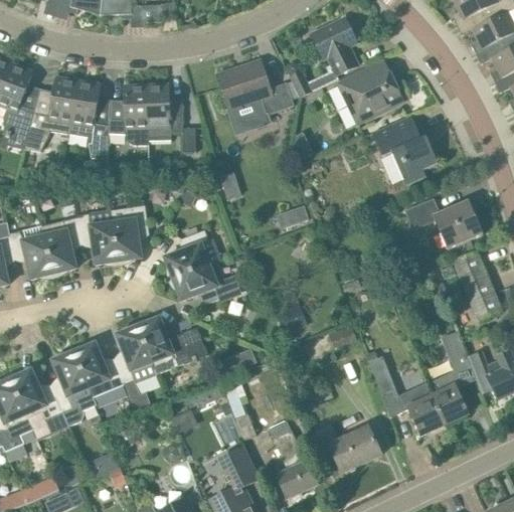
[(100,14),(101,0),(70,0),(69,5),(100,14)]
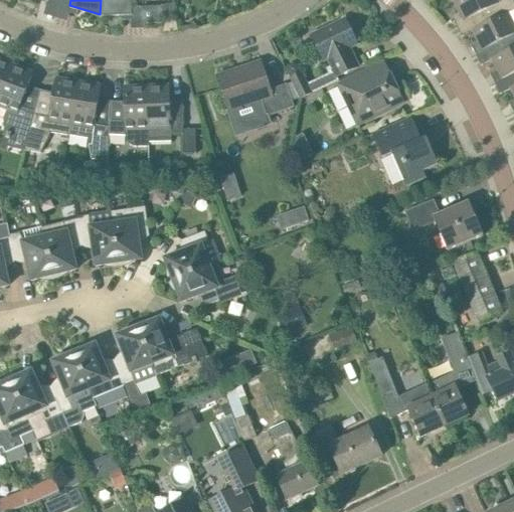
[(101,0),(100,14),(123,13),(130,13),(131,13),(131,5),(130,0),(101,0)]
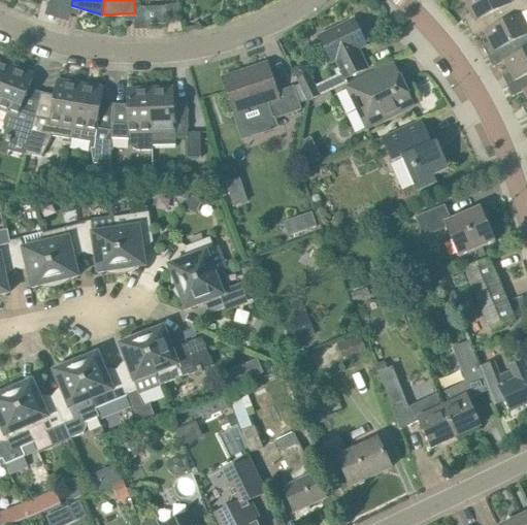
[(145,4),(146,22),(165,21),(165,17),(180,12),(177,0),(164,3),(145,4)]
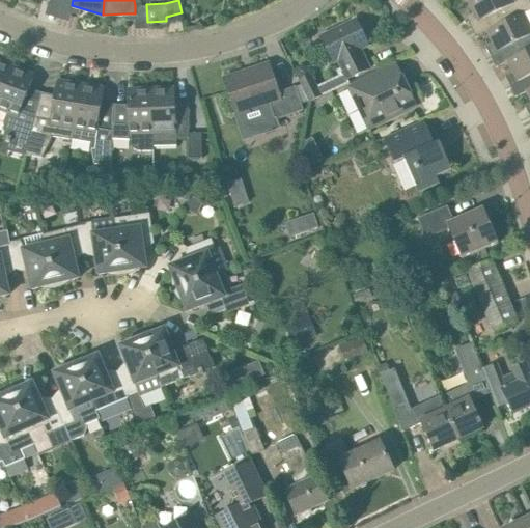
[(486,29),(529,6),(529,0),(513,0),(468,0),(472,10),(465,14),(470,24),(490,12),(496,24),(486,28),(486,29)]
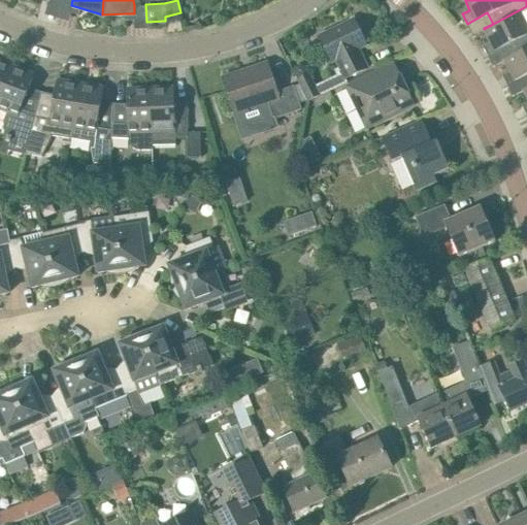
[(526,6),(484,29),(489,39),(482,43),(487,53),(506,42),(513,53),(503,58),(526,45),(526,6)]
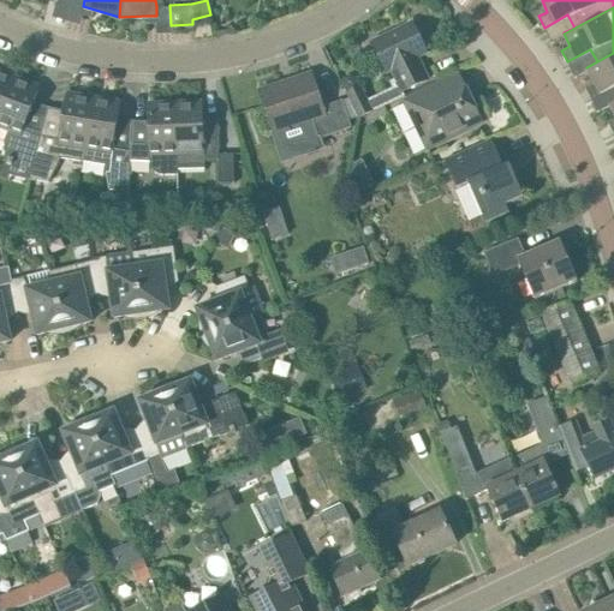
[(401,89),(427,77),(419,61),(417,63),(413,55),(425,49),(411,19),(371,40),(381,61),(386,70),(391,67),(399,84),(401,89)]
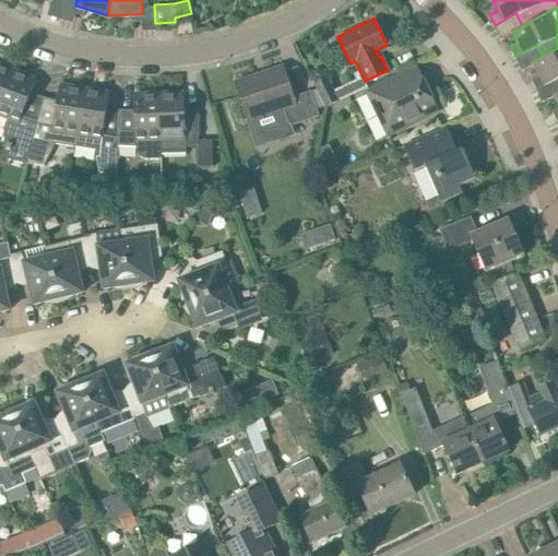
[(557,48),(533,61),(538,73),(531,78),(536,87),(557,77),(557,90),(554,93),(557,91),(557,48)]
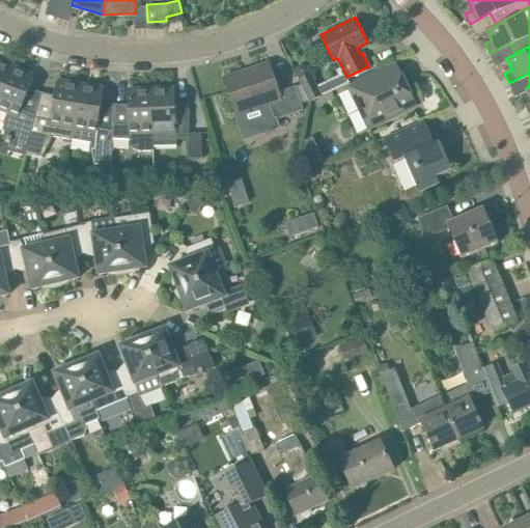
[(0,93),(11,63),(0,58),(0,93)]
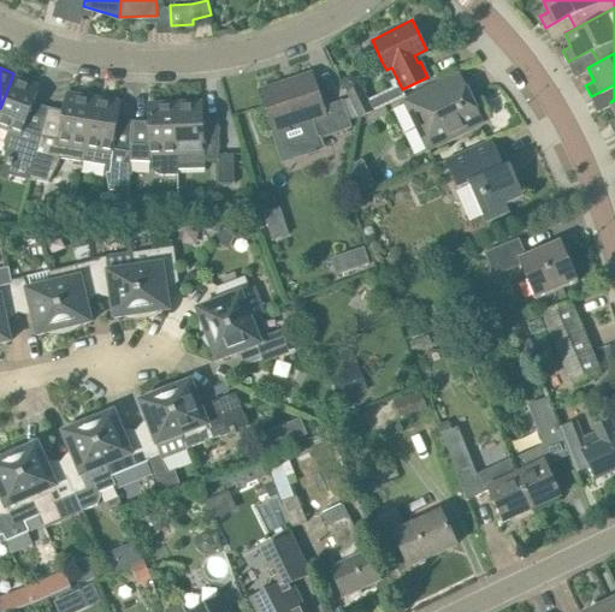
[(311,70),(259,88),(266,111),(265,111),(272,132),(282,161),(324,148),(320,135),(352,125),(350,122),(342,97),(323,104),(319,93),(311,70)]
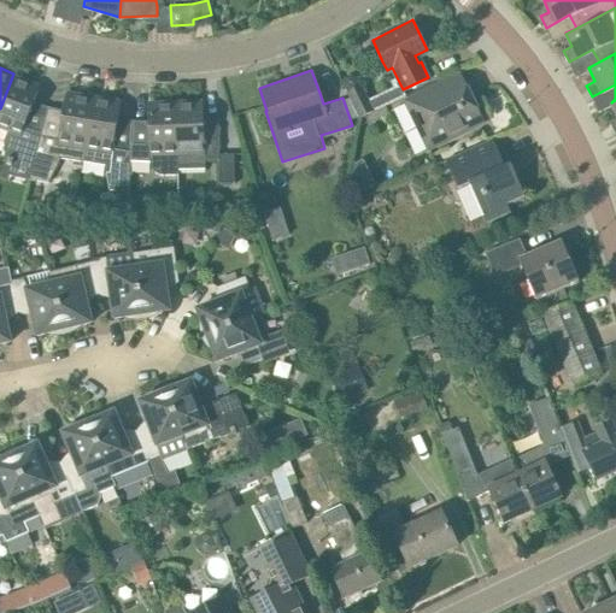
[(13,74),(0,108),(0,125),(7,128),(4,140),(5,163),(30,169),(46,112),(29,107),(39,83),(13,74)]
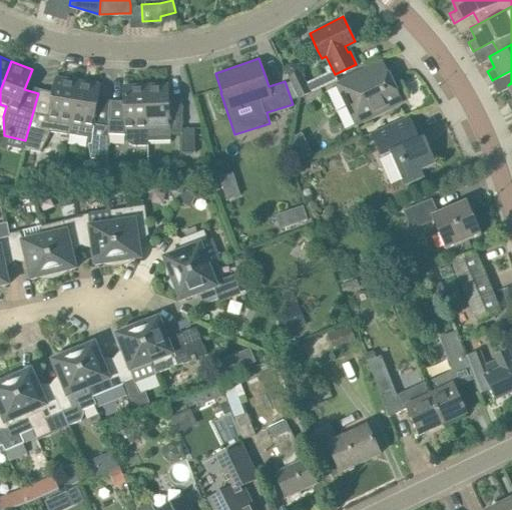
[(356,122),(401,100),(387,71),(373,78),(367,67),(336,82),(356,122)]
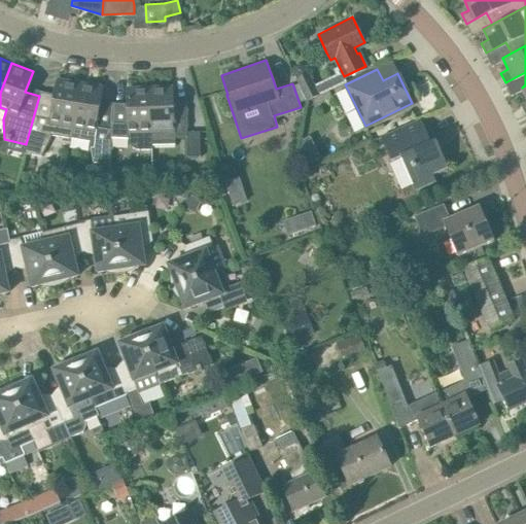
[(306,100),(318,93),(308,71),(294,77),(306,100)]
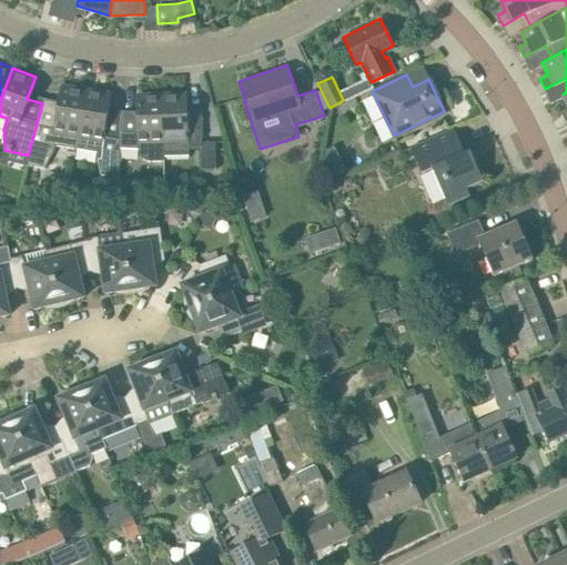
[(76,147),(85,88),(61,83),(57,107),(42,103),(28,155),(26,163),(44,167),(56,144),(76,147)]
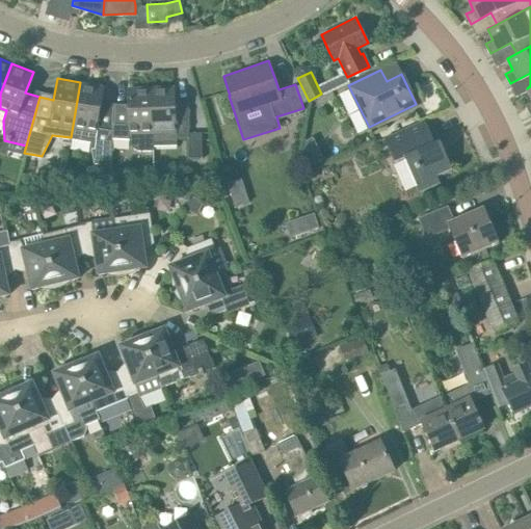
[(99,107),(103,85),(80,82),(71,137),(90,140),(94,163),(110,165),(112,136),(113,108),(99,107)]
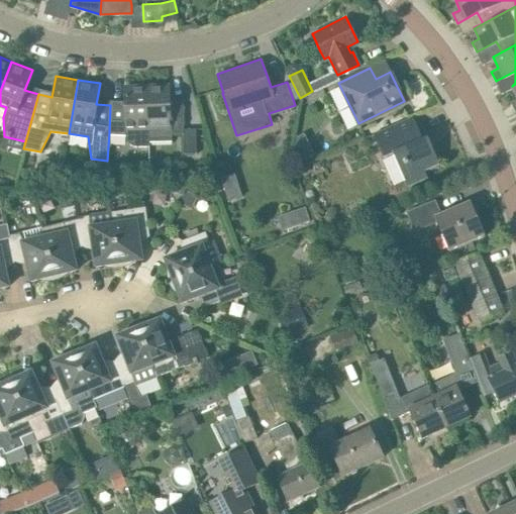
[(169,83),(146,84),(147,129),(170,128),(171,132),(172,132),(183,131),(184,151),(194,151),(196,151),(195,127),(183,127),(182,104),(170,104),(170,103),(170,99),(169,83)]
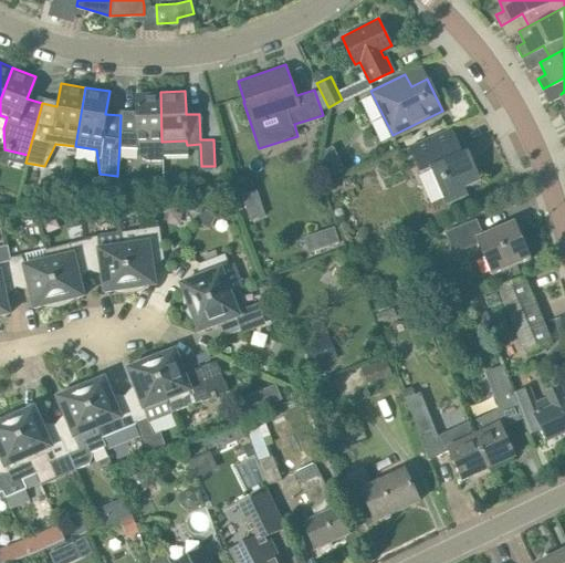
[(149,159),(163,158),(160,92),(136,93),(136,116),(121,115),(119,145),(137,146),(137,147),(138,153),(142,156),(145,158),(149,159)]
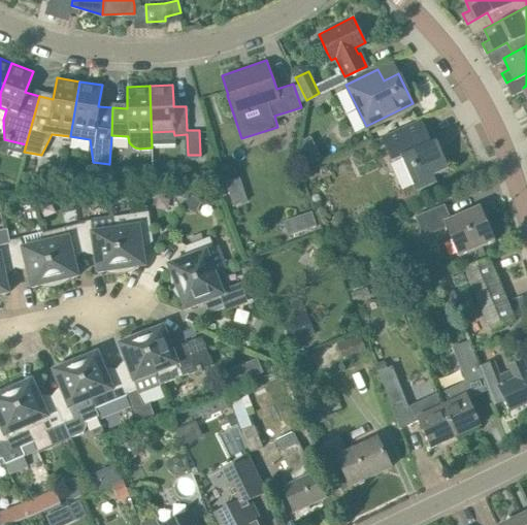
[(416,189),(436,181),(433,173),(449,167),(440,150),(435,152),(426,129),(420,132),(416,122),(421,119),(421,118),(381,135),(392,160),(401,156),(416,189)]
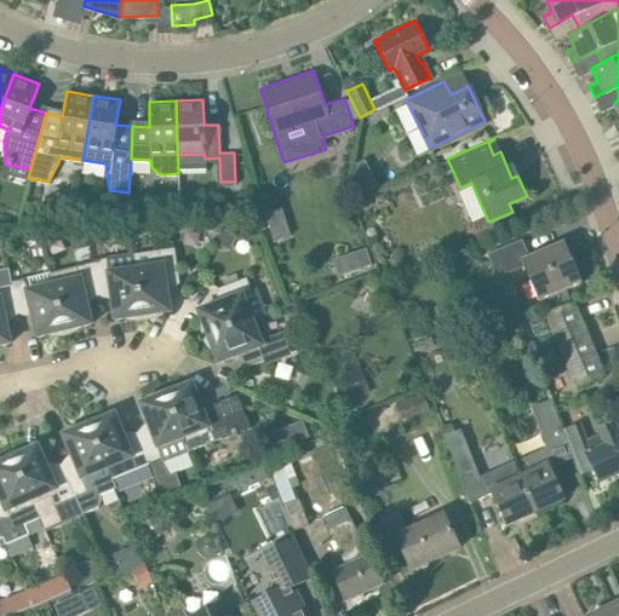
[(141,202),(129,202),(129,211),(141,212),(141,202)]
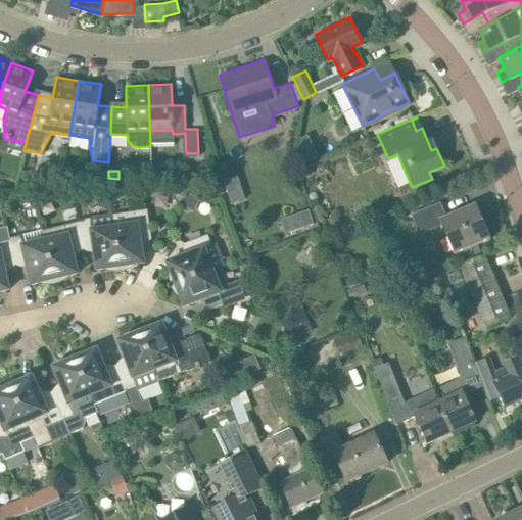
[(178,182),(175,191),(185,195),(188,186),(178,182)]
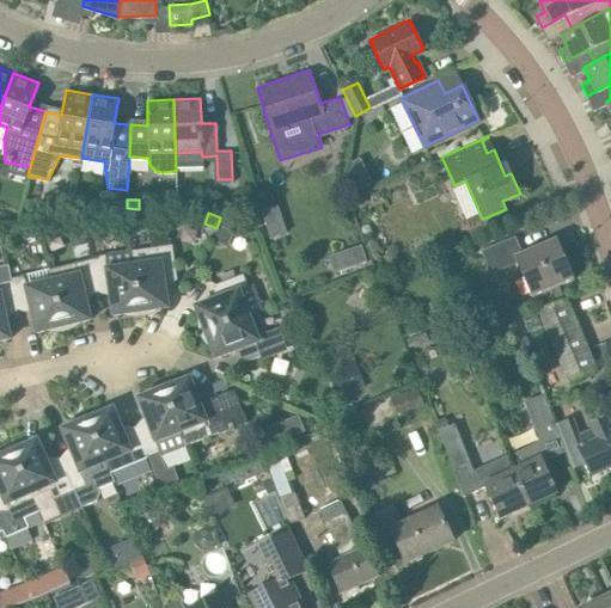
[(250,227),(260,223),(256,215),(255,215),(248,217),(248,219),(246,219),(250,227)]
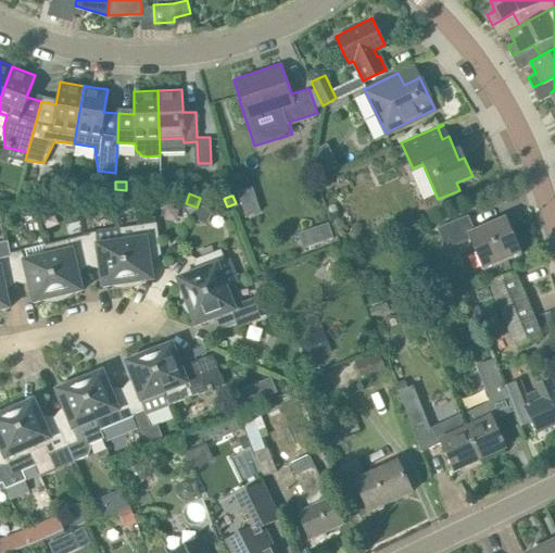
[(242,206),(244,214),(259,210),(256,202),(242,206)]
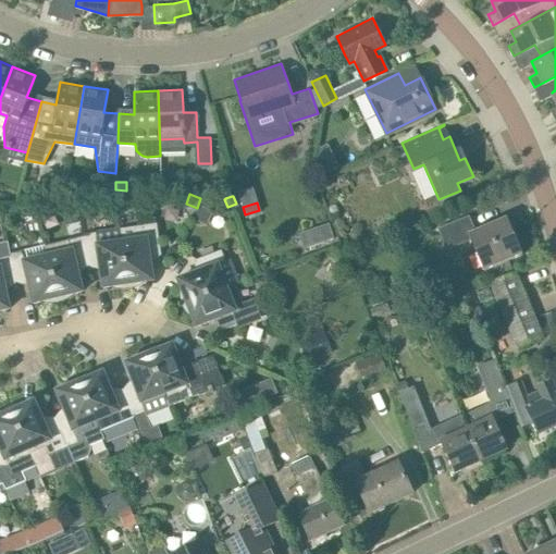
[(521,253),(506,216),(472,230),(467,214),(437,226),(446,248),(470,237),(483,269),(521,253)]
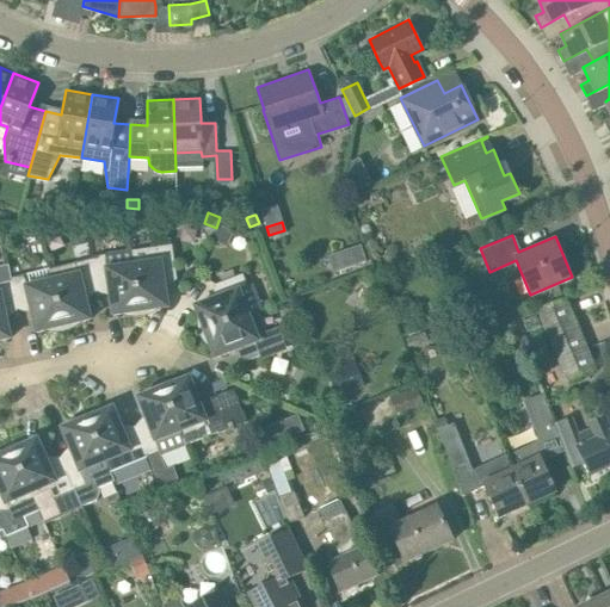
[(171,242),(131,248),(140,314),(143,313),(146,313),(148,311),(151,310),(153,309),(155,307),(167,305),(165,286),(162,278),(176,276),(171,242)]
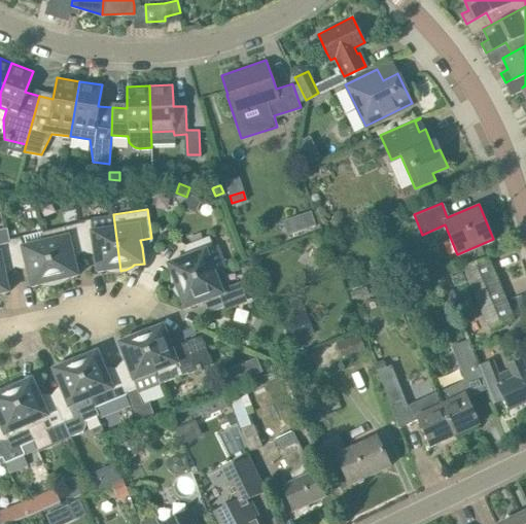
[(283,234),(315,225),(311,209),(279,217),(283,234)]
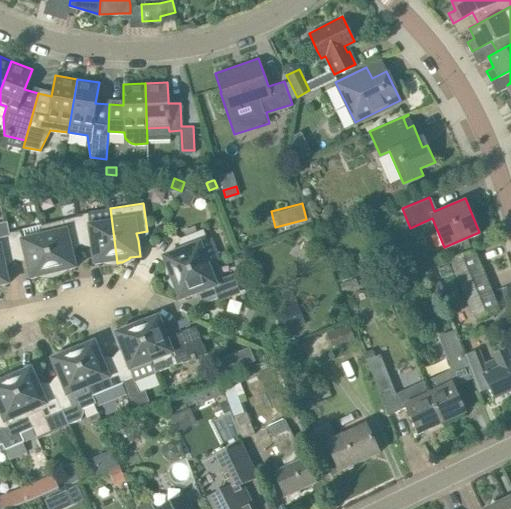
[(109,207),(88,210),(88,211),(75,214),(75,215),(80,241),(91,239),(94,262),(104,261),(107,262),(110,263),(115,263),(117,263),(110,208),(109,207)]
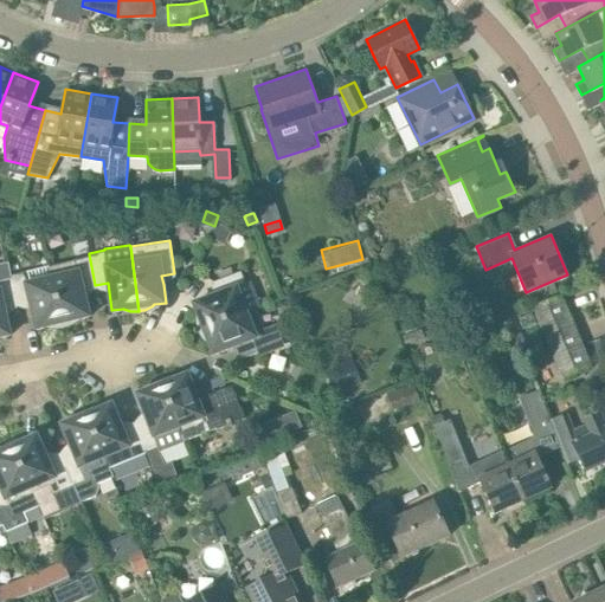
[(78,317),(89,315),(83,287),(95,285),(89,254),(49,264),(51,276),(64,325),(71,323),(78,317)]
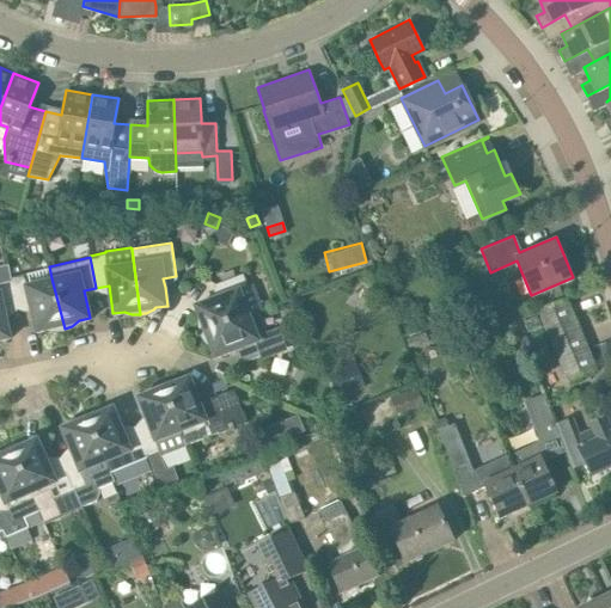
[(4,309),(17,306),(11,278),(7,263),(0,264),(0,338),(10,337),(4,309)]
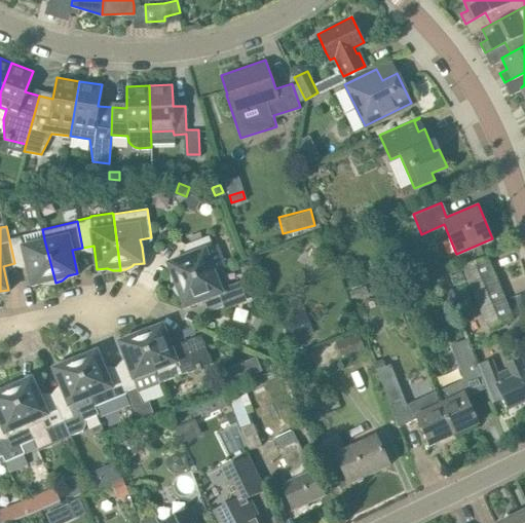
[(26,261),(31,285),(41,282),(48,284),(55,283),(44,239),(42,229),(21,234),(21,235),(9,237),(6,226),(9,239),(14,263),(26,261)]
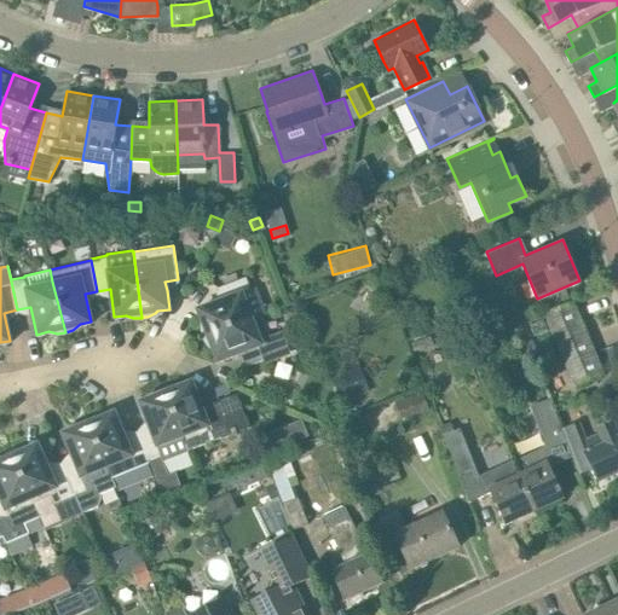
[(217,301),(197,308),(201,319),(201,321),(200,325),(201,328),(201,330),(202,334),(202,336),(261,313),(266,312),(255,285),(250,288),(246,274),(237,278),(235,271),(220,277),(224,284),(218,285),(224,297),(217,301)]
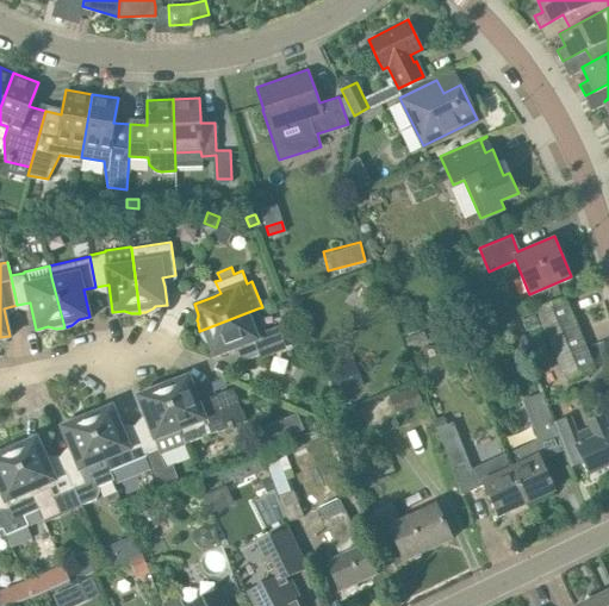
[(594,367),(572,314),(564,295),(536,307),(567,379),(594,367)]
